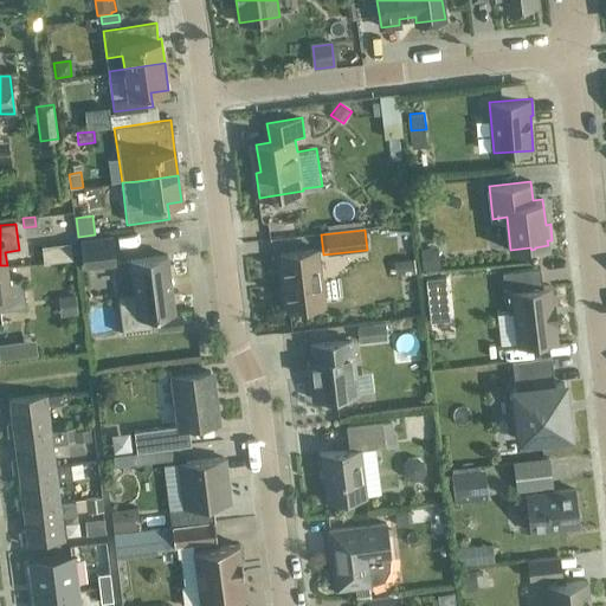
[(113,236),(81,240),(84,268),(116,263),(113,236)]
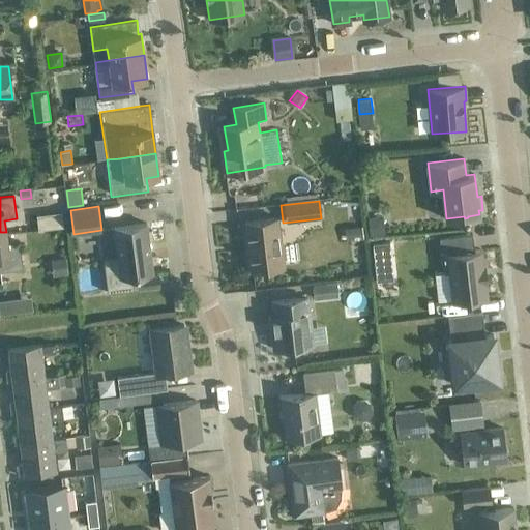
[(249,271),(284,267),(277,217),(244,222),(249,271)]
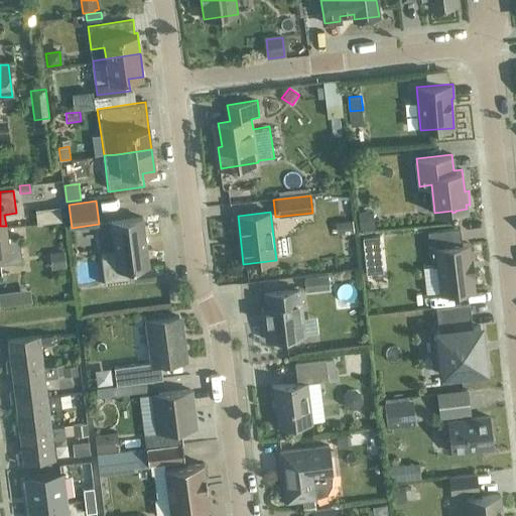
[(358,214),(360,231),(370,230),(368,213),(358,214)]
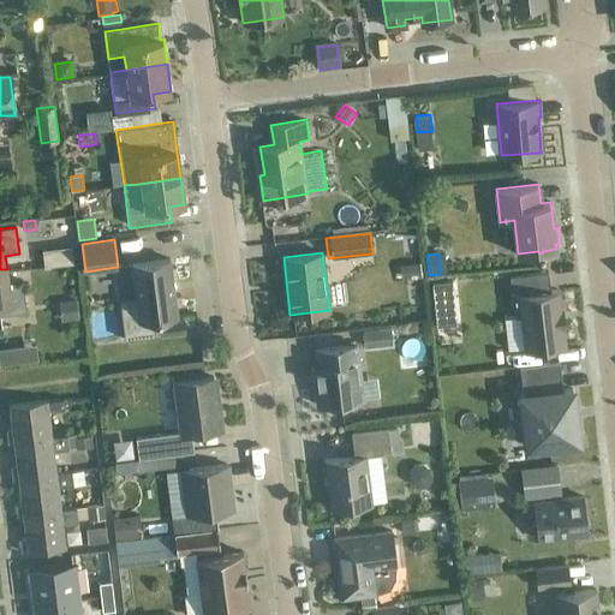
[(156,335),(154,318),(178,316),(171,258),(132,263),(137,299),(120,302),(125,339),(156,335)]
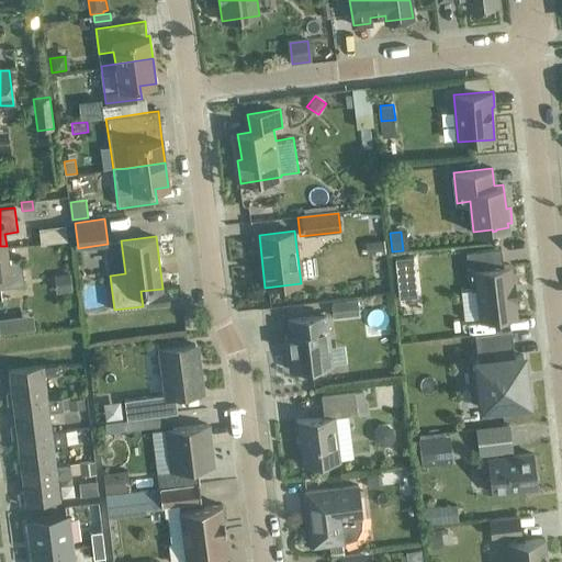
[(384,243),(368,245),(369,256),(385,254),(384,243)]
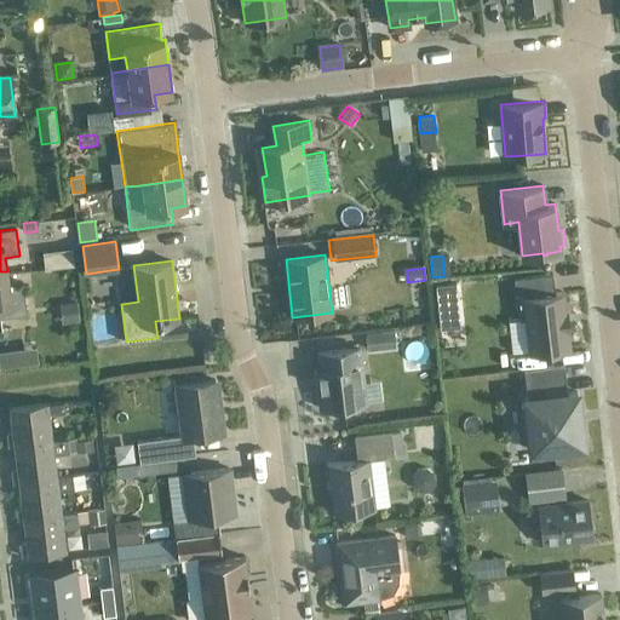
[(10,290),(7,271),(0,271),(0,317),(27,315),(23,288),(10,290)]
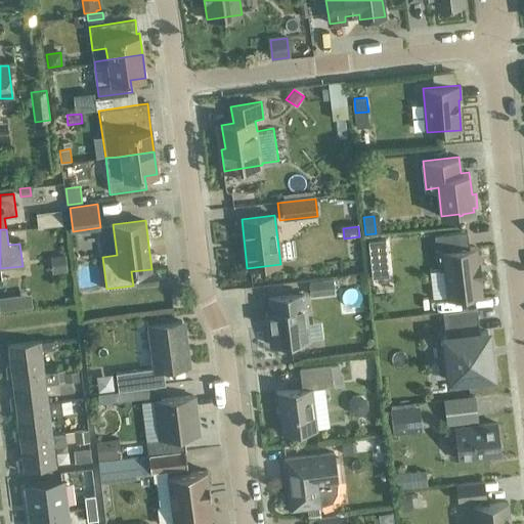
[(435,234),(439,270),(444,269),(448,299),(481,295),(480,278),(482,278),(480,263),(478,263),(476,247),(470,248),(468,231),(435,234)]
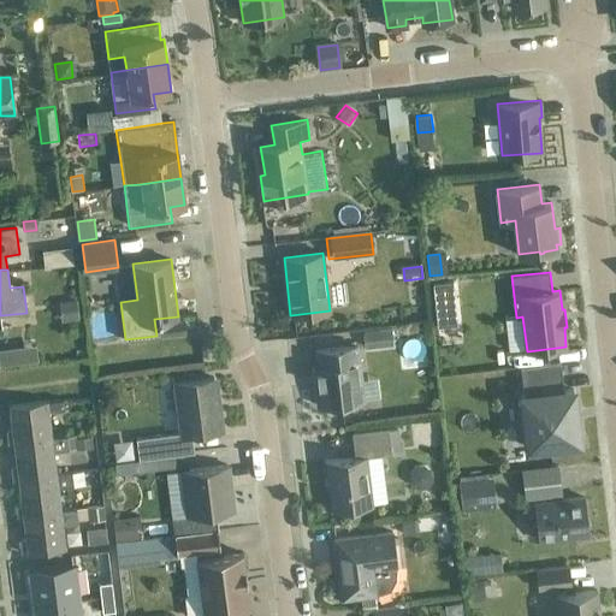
[(452,280),(433,283),(438,326),(458,324),(452,280)]
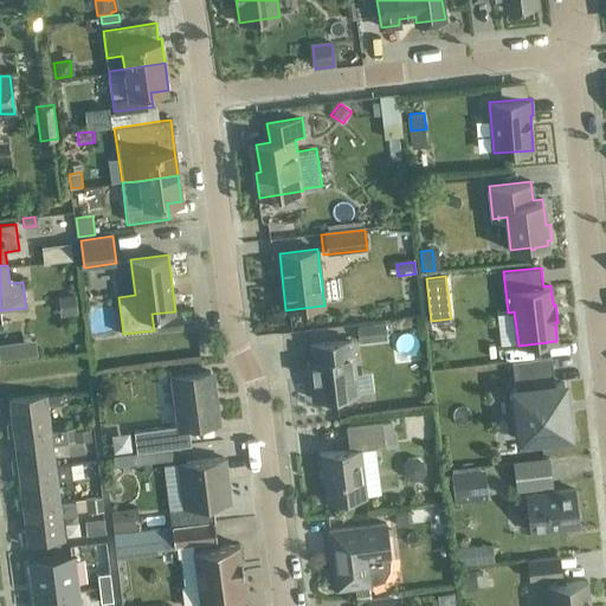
[(76,295),(58,297),(60,316),(78,315),(76,295)]
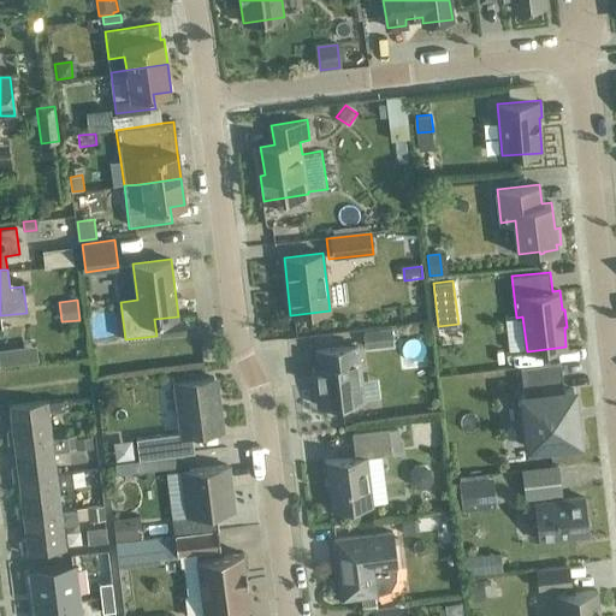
[(185,332),(184,319),(159,323),(161,336),(185,332)]
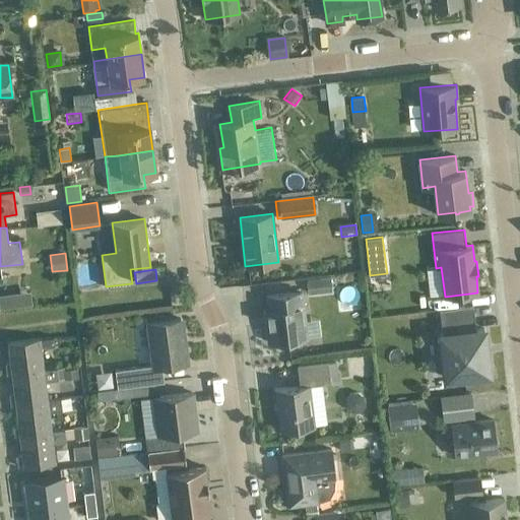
[(306,283),(307,295),(331,291),(330,280),(306,283)]
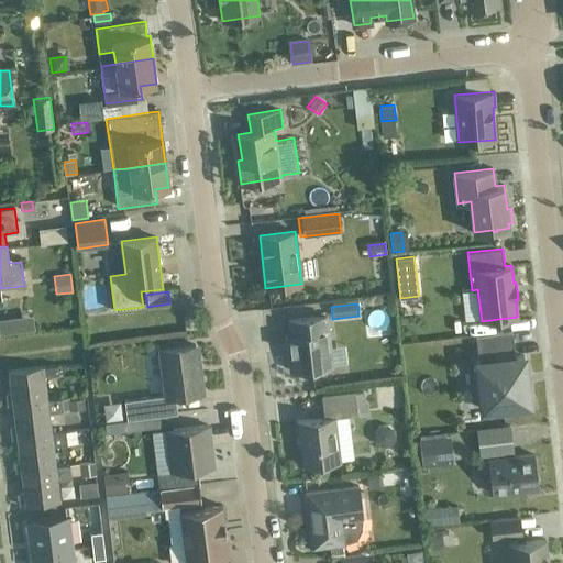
[(291,334),(287,335),(291,371),(332,365),(326,316),(289,320),(291,334)]
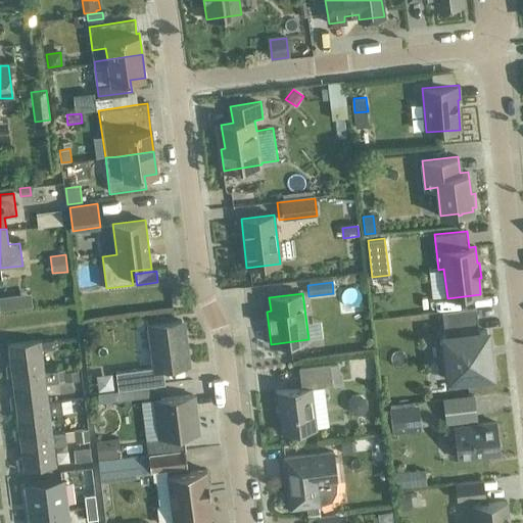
[(442,336),(447,380),(492,375),(490,357),(488,357),(487,348),(489,347),(487,331),(479,331),(476,307),(442,311),(445,335),(442,336)]
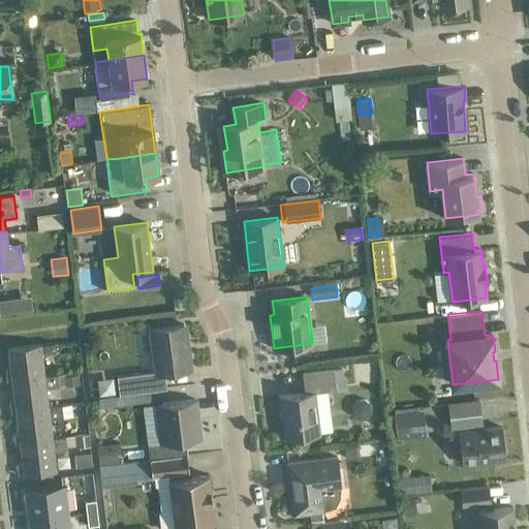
[(117,376),(120,395),(167,389),(165,372),(192,369),(190,351),(187,351),(184,323),(149,329),(155,371),(117,376)]
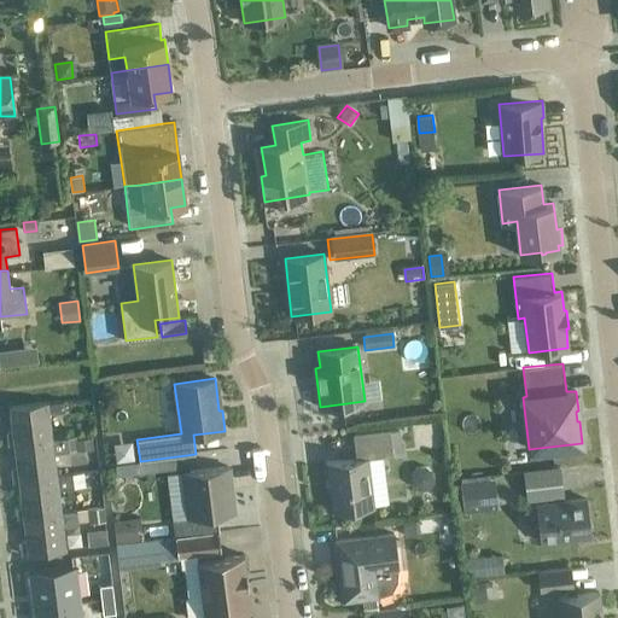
[(52,439),(48,413),(65,410),(63,401),(47,403),(47,402),(10,407),(13,431),(7,432),(10,445),(15,444),(52,439)]
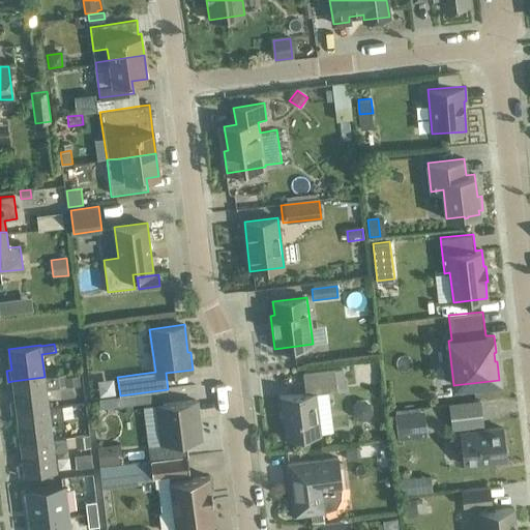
[(280,395),(286,439),(321,435),(316,392),(337,390),(335,380),(334,370),(334,367),(303,372),(305,392),(280,395)]
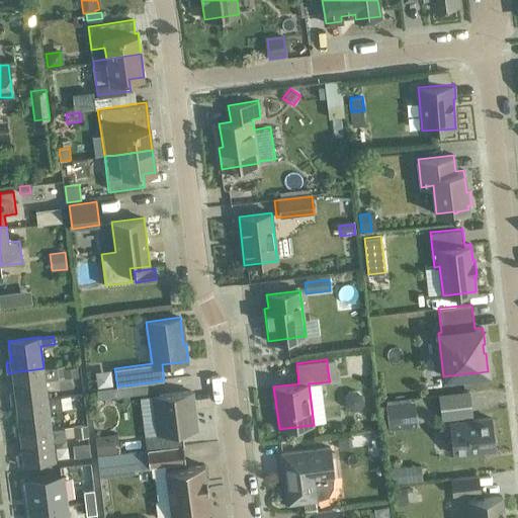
[(334,360),(327,361),(328,371),(336,370),(334,360)]
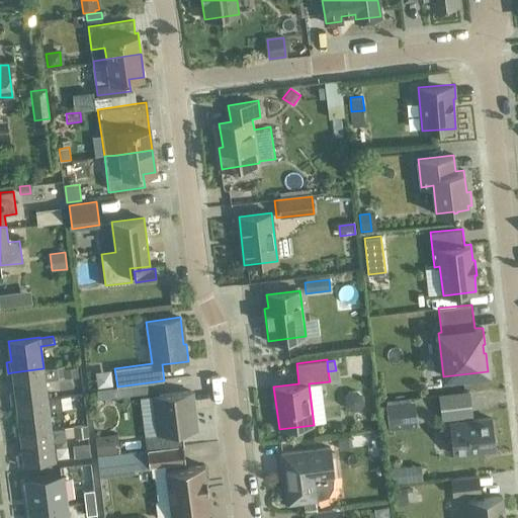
[(12,372),(14,392),(10,393),(11,404),(16,404),(16,403),(48,399),(45,379),(59,377),(57,366),(44,368),(12,372)]
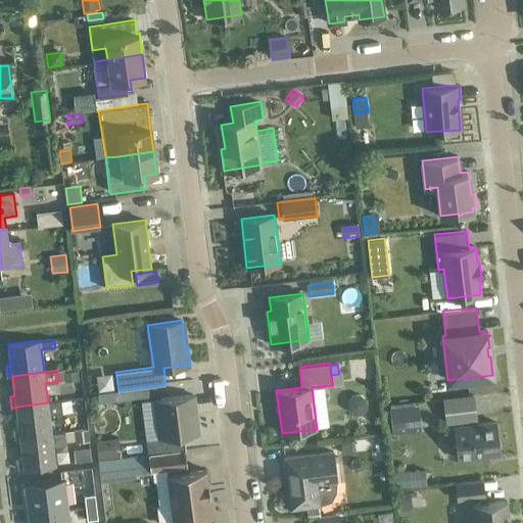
[(79,371),(64,372),(65,381),(80,379),(79,371)]
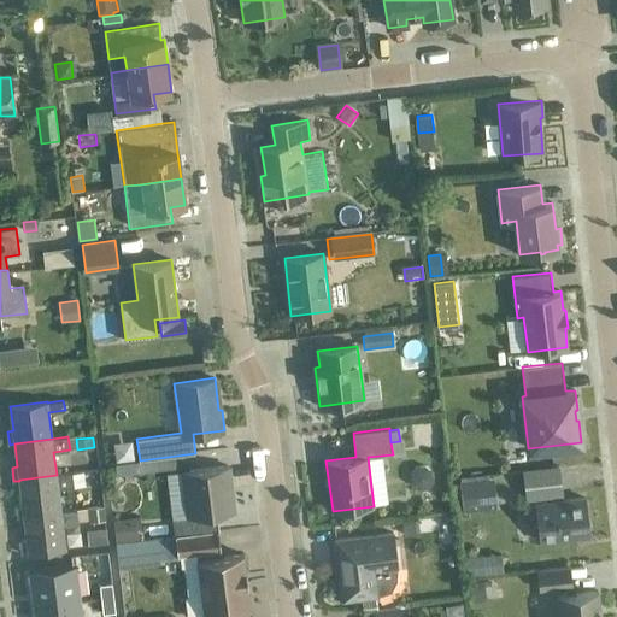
[(139,460),(140,472),(183,466),(182,456),(139,460)]
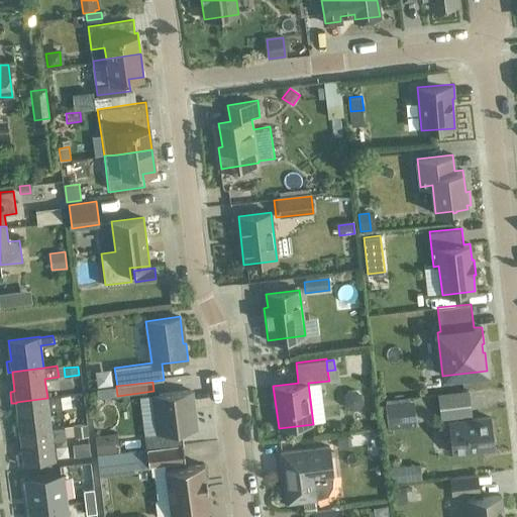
[(160,434),(152,435),(153,447),(182,444),(181,441),(180,431),(196,428),(191,390),(154,394),(158,419),(160,434)]
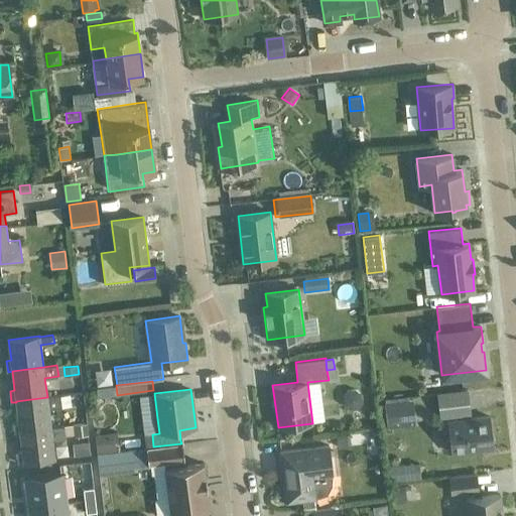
[(449,391),(437,393),(438,399),(440,417),(446,417),(470,414),(468,403),(468,401),(467,389),(449,391)]
